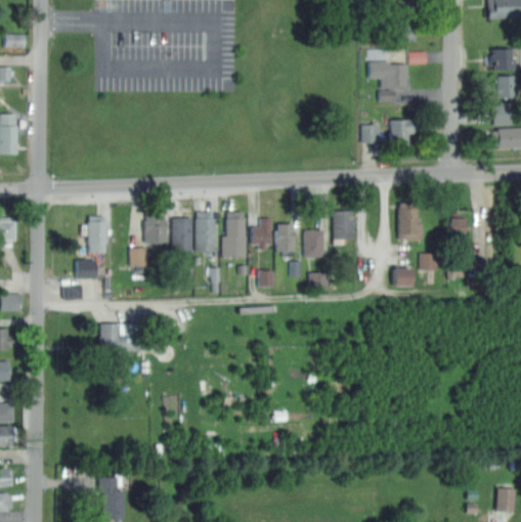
[(489,19),(488,0),(520,0),(520,17),(489,19)]
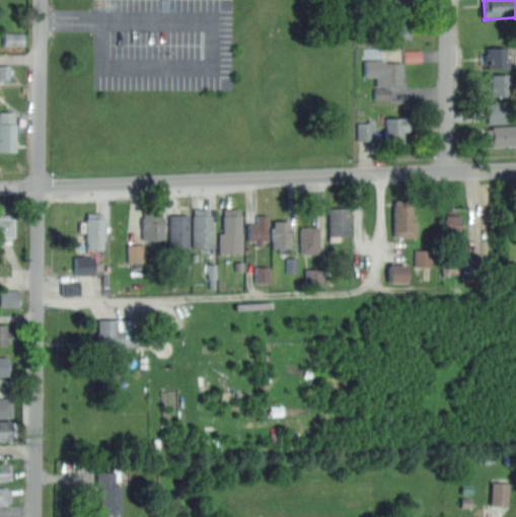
[(393,41),(392,20),(412,19),(412,22),(417,22),(417,33),(412,33),(412,41),(393,41)]
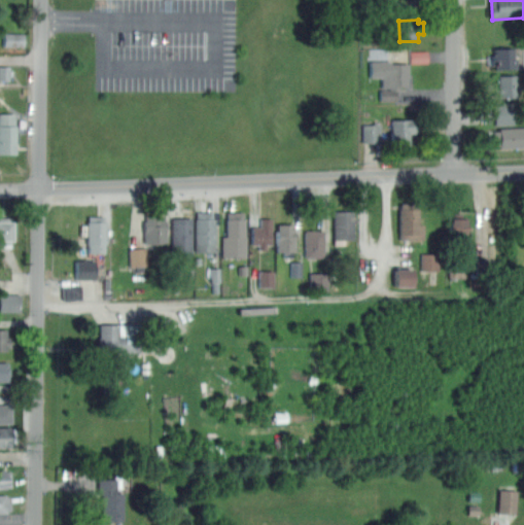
[(497,70),(497,64),(494,64),(494,56),(496,56),(496,49),(515,48),(515,59),(517,59),(517,70),(497,70)]
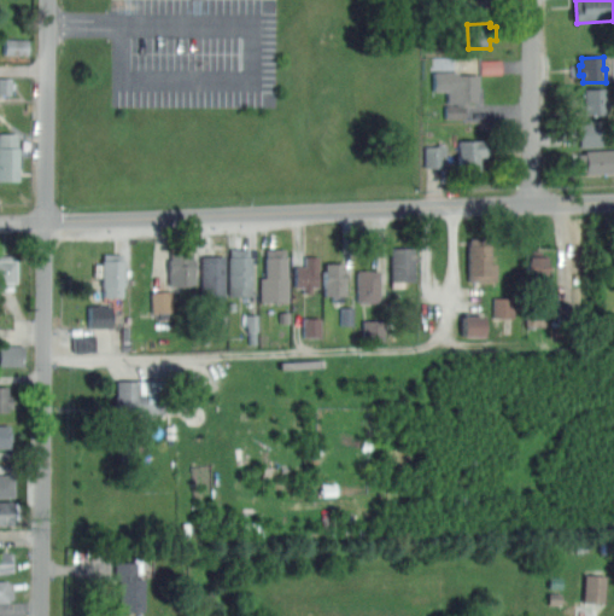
[(484,62),(484,75),(506,75),(506,60),(484,62)]
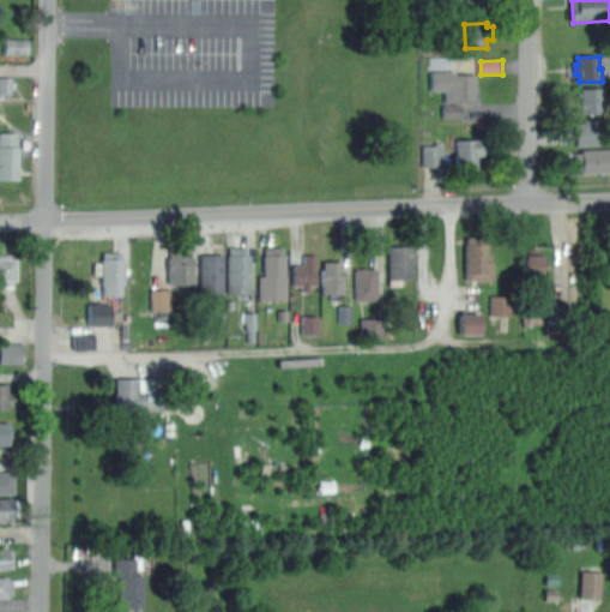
[(464,106),(464,120),(447,120),(447,106),(448,106),(448,91),(434,91),(434,72),(457,72),(457,75),(479,75),(479,93),(476,93),(476,102),(469,102),(469,106),(464,106)]
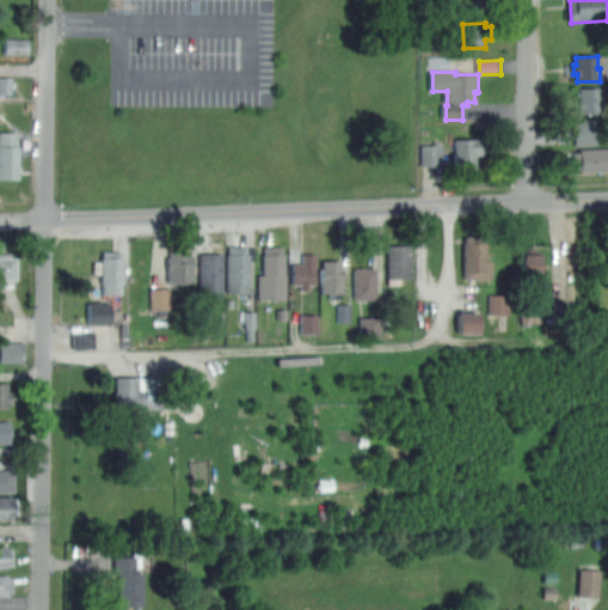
[(581,115),(581,89),(600,89),(600,101),(603,101),(603,108),(601,108),(601,114),(581,115)]
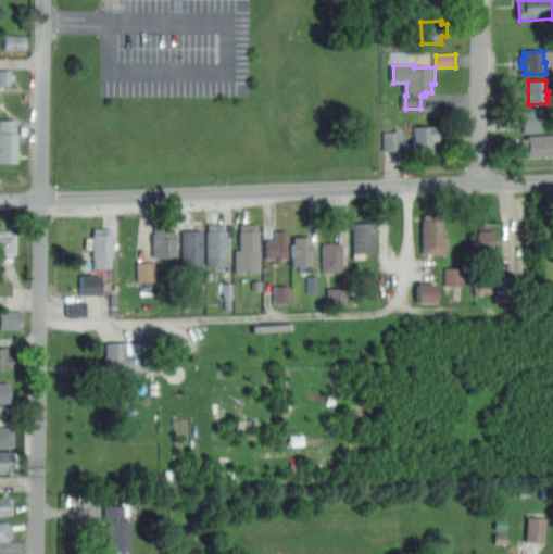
[(524,134),(524,111),(543,110),(543,134),(524,134)]
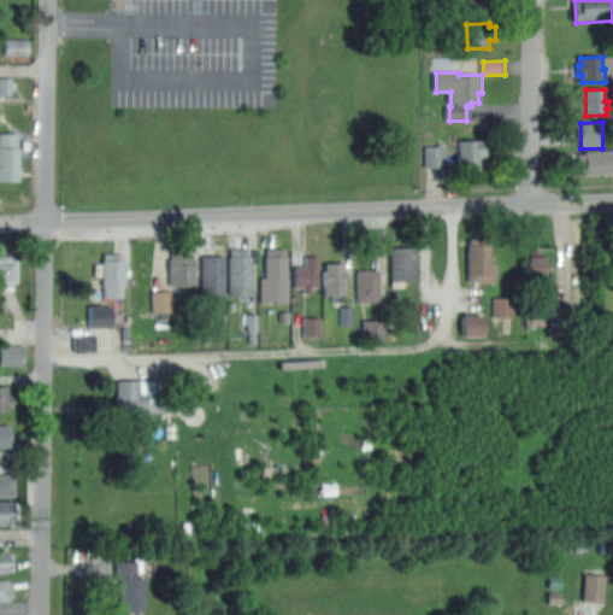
[(0,181),(0,134),(19,133),(19,148),(21,148),(22,181),(0,181)]
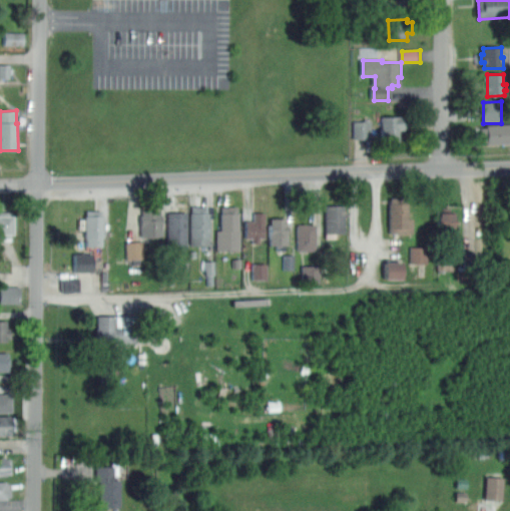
[(400,143),(391,143),(391,138),(383,138),(383,118),(406,117),(406,131),(400,131),(400,143)]
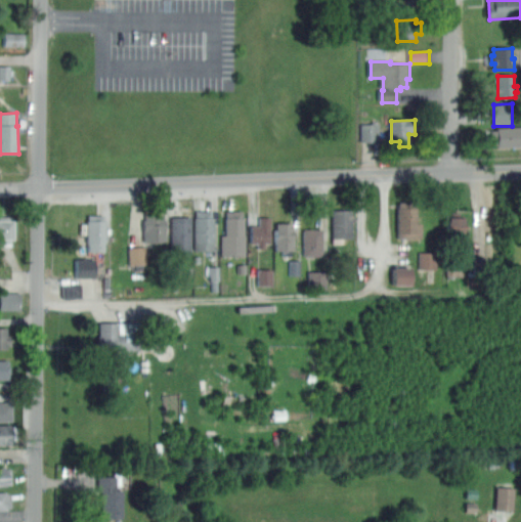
[(382,125),(363,124),(363,143),(382,143),(382,125)]
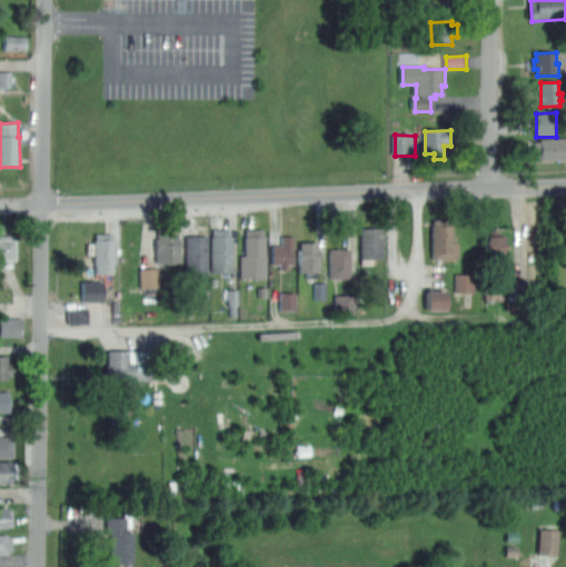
[(565,160),(542,160),(542,159),(535,159),(535,142),(540,142),(540,140),(565,140),(565,160)]
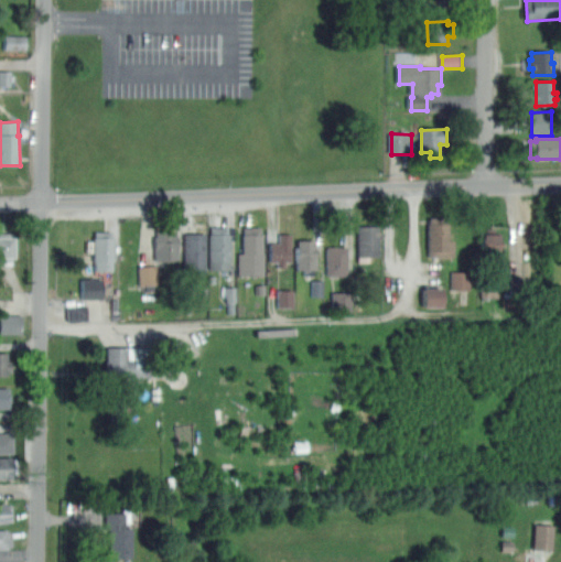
[(430,258),(430,218),(449,218),(449,224),(450,224),(450,241),(455,241),(455,257),(430,258)]
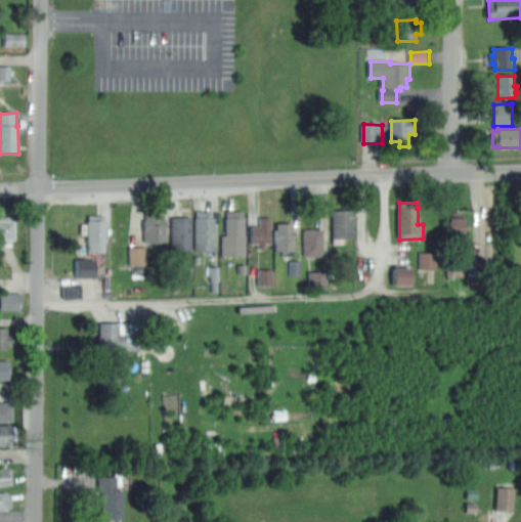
[(355,240),(335,240),(335,211),(354,211),(355,240)]
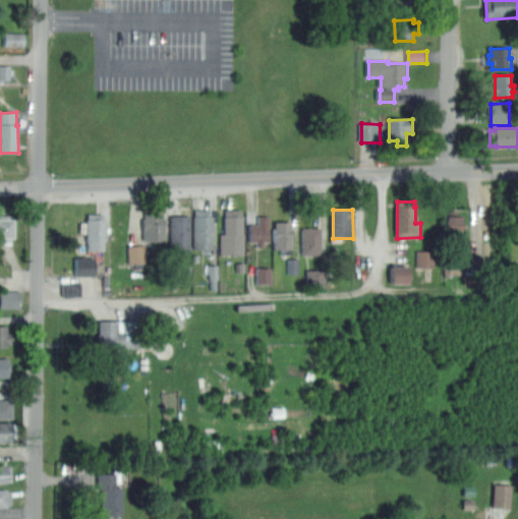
[(244,211),(245,216),(246,216),(245,255),(223,254),(223,234),(228,234),(228,213),(230,213),(229,211),(244,211)]
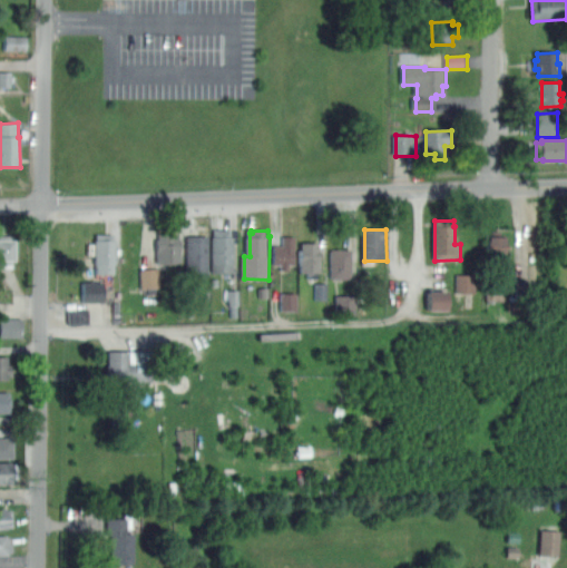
[(215,275),(215,265),(213,265),(213,236),(215,236),(215,232),(232,232),(232,237),(234,237),(234,265),(232,265),(232,275),(215,275)]
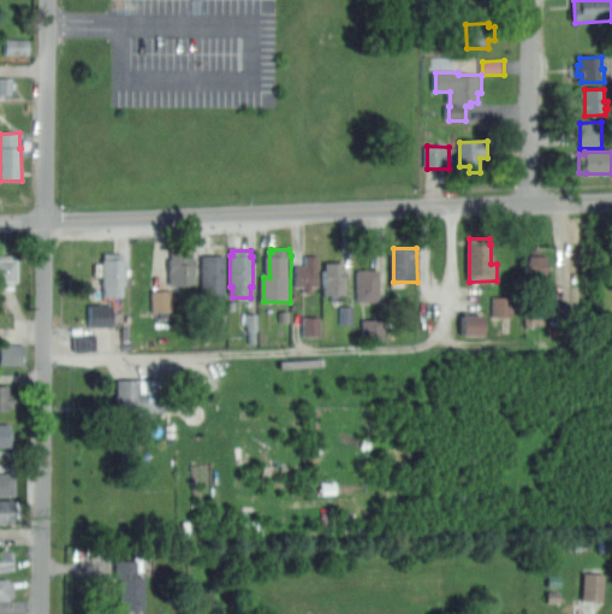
[(171,287),(171,260),(172,253),(196,252),(196,287),(171,287)]
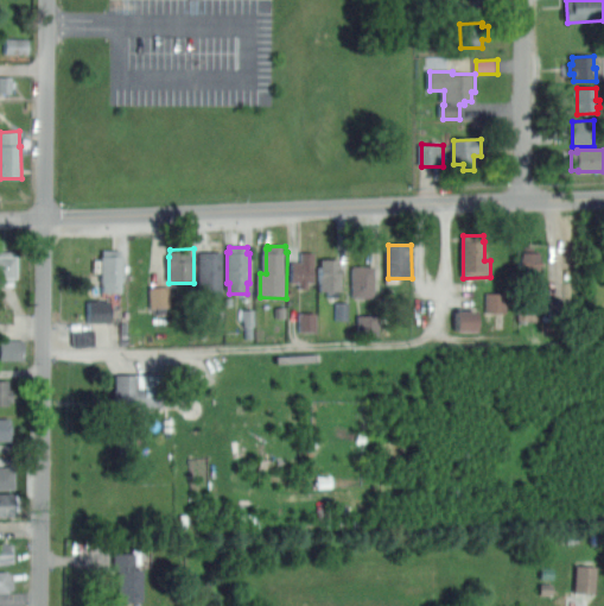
[(539,273),(520,275),(520,256),(525,256),(525,248),(534,248),(534,254),(539,254),(539,273)]
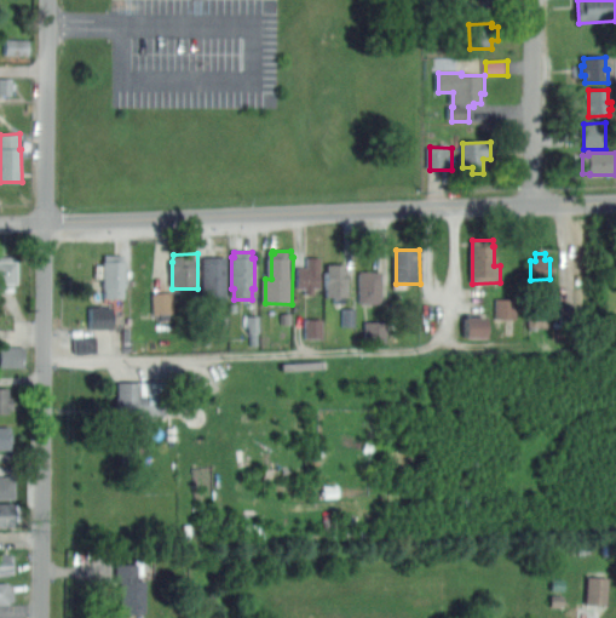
[(125,299),(107,299),(107,292),(104,292),(104,262),(107,262),(107,257),(125,257),(125,263),(127,263),(127,290),(125,290),(125,299)]
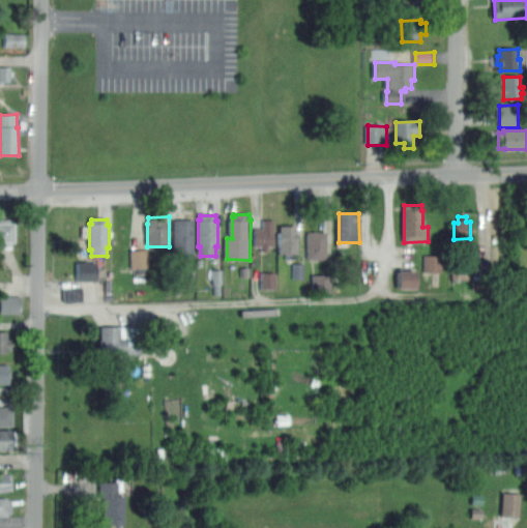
[(0,221),(12,221),(12,225),(16,225),(15,243),(12,243),(12,250),(0,250),(0,221)]
